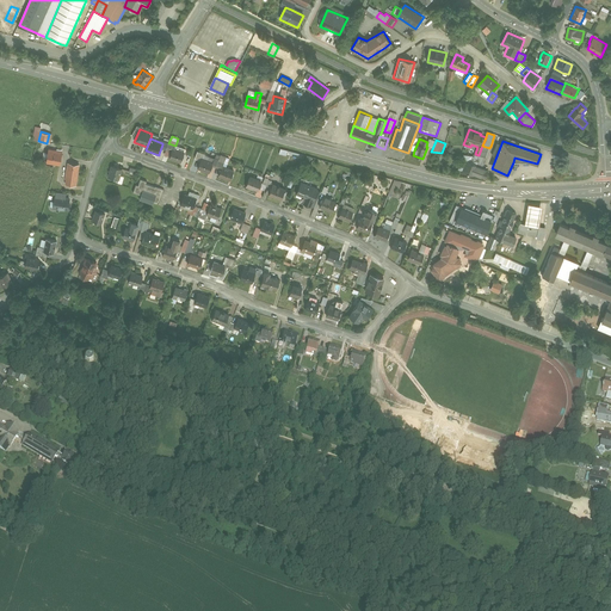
[(176,146),(174,148),(173,148),(173,149),(170,158),(170,159),(180,164),(185,152),(184,152),(185,149),(176,146)]
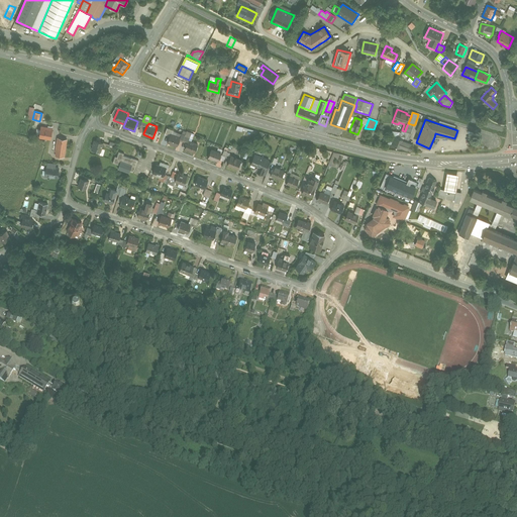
[(414,125),(408,123),(405,131),(411,133),(414,125)]
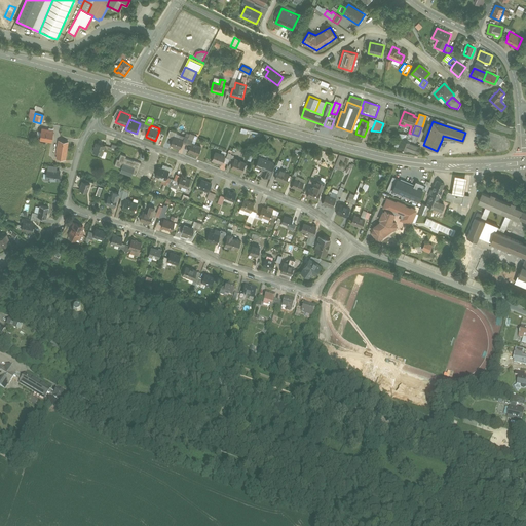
[(54,129),(42,127),(40,141),(52,143),(54,129)]
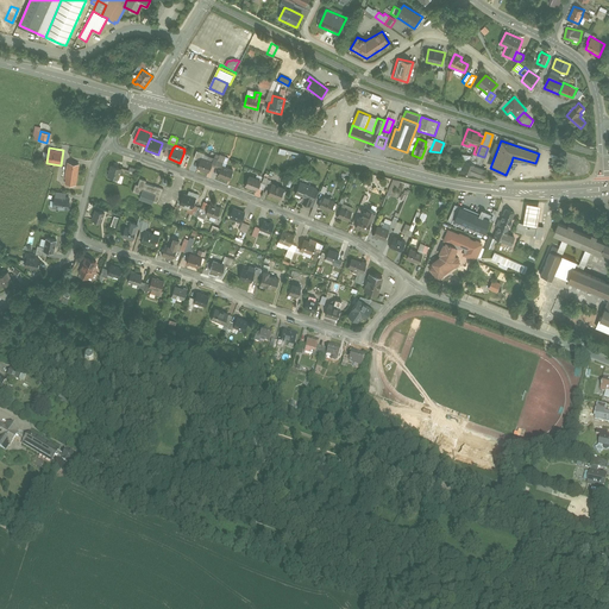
[(201,157),(202,157),(203,154),(205,154),(196,151),(194,158),(200,161),(201,157)]
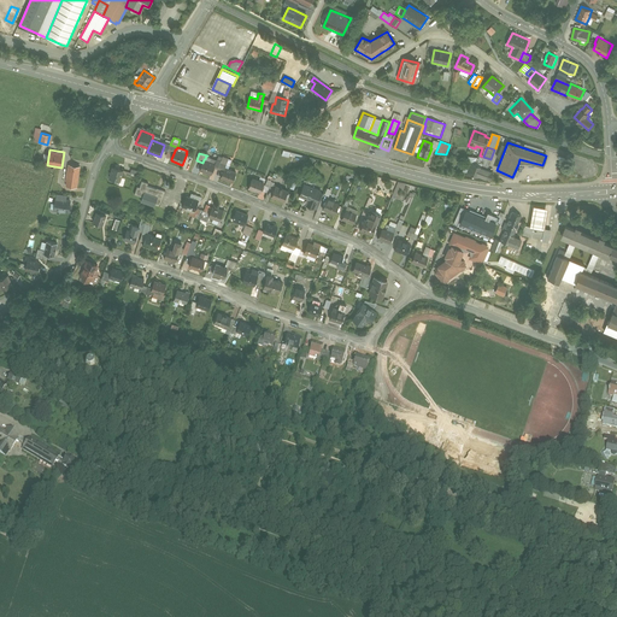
[(211,175),(215,165),(217,159),(206,156),(205,159),(204,159),(203,163),(200,171),(211,175)]
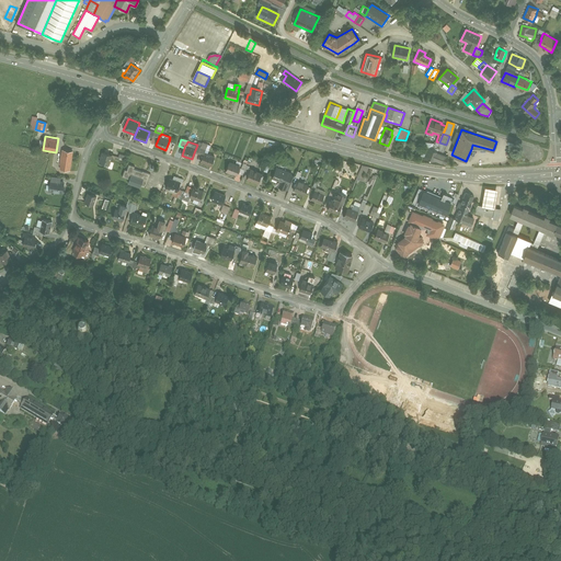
[(198,153),(203,156),(204,152),(205,152),(207,144),(203,142),(201,147),(199,151),(198,153)]
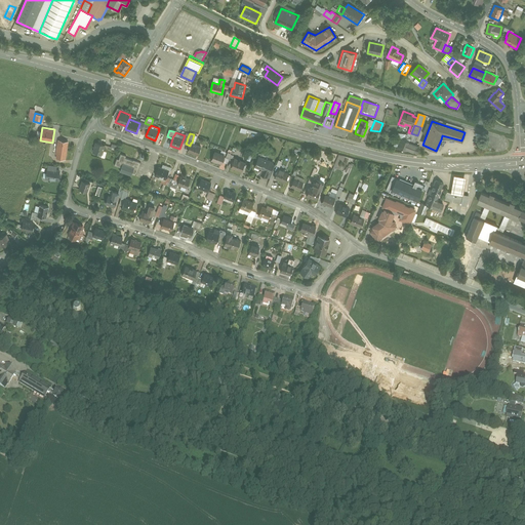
[(402,133),(399,133),(396,142),(395,143),(398,144),(401,137),(404,139),(406,134),(402,133)]
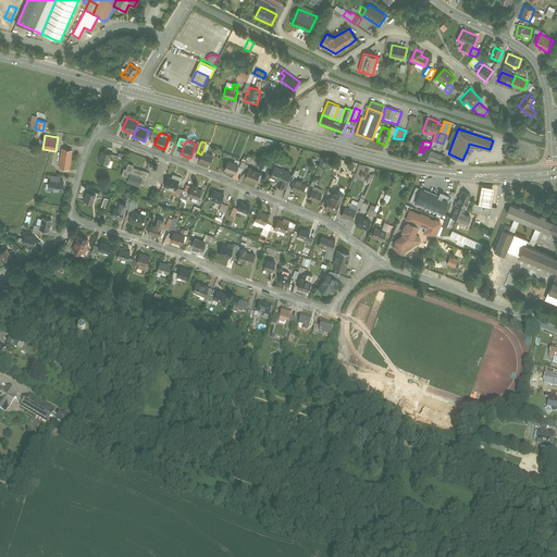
[(421,156),(443,163),(446,155),(441,152),(435,150),(429,148),(425,146),(422,152),(421,156)]
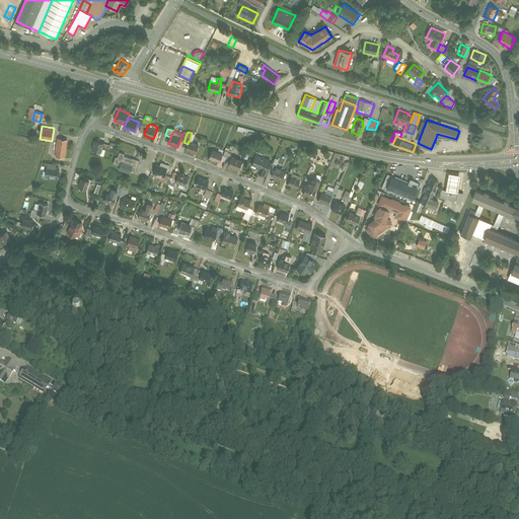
[(67,140),(58,139),(56,148),(54,148),(53,151),(56,151),(55,157),(65,158),(67,140)]
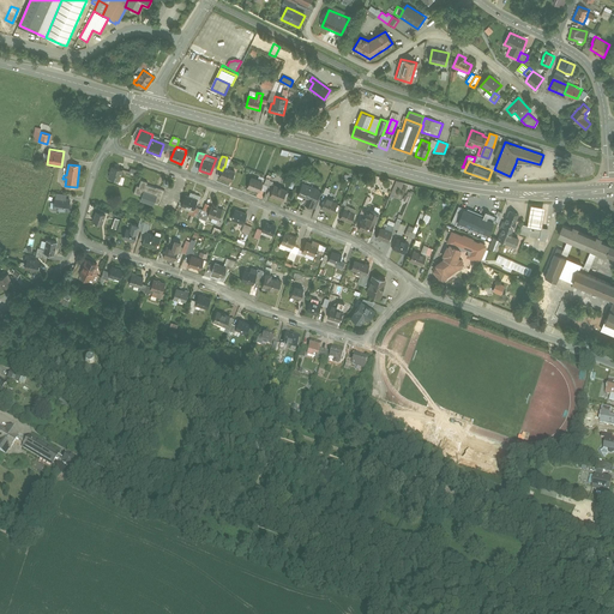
[(122,169),(112,166),(108,179),(116,181),(119,181),(120,178),(122,169)]
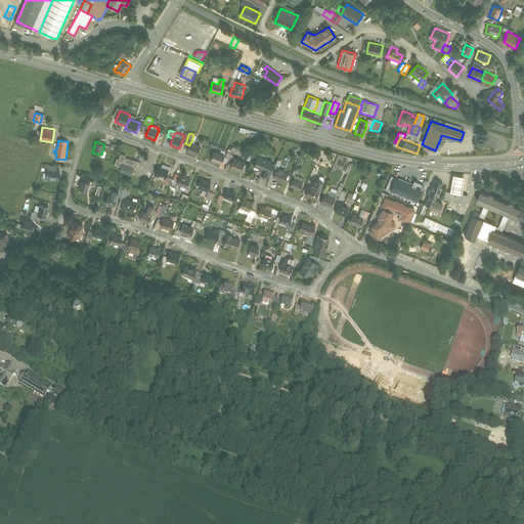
[(189,145),(187,151),(198,156),(202,145),(194,143),(191,142),(190,142),(189,145)]
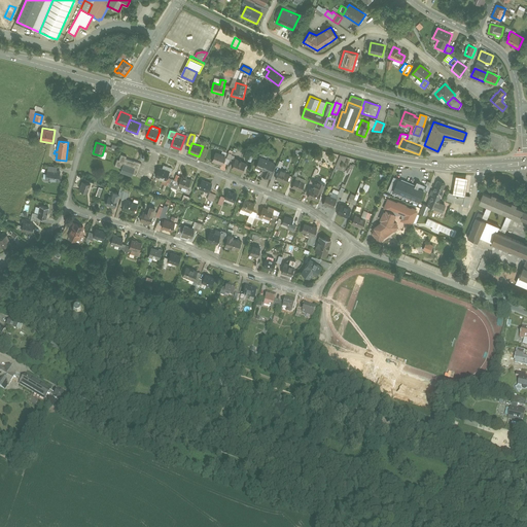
[(216,152),(212,162),(222,166),(227,154),(221,151),(221,153),(216,152)]
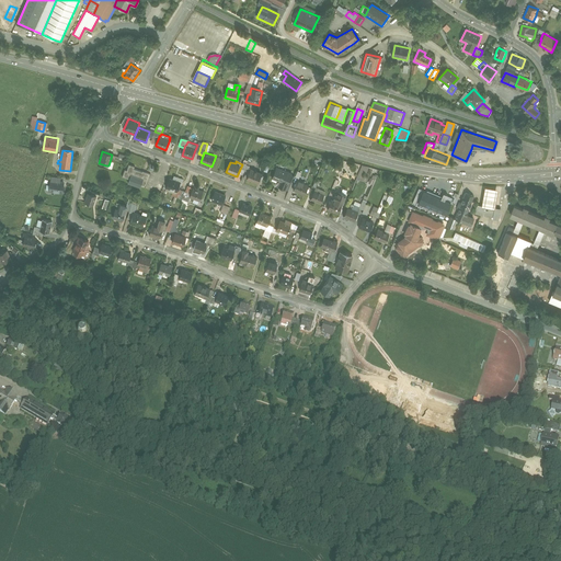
[(129,180),(127,184),(140,189),(141,185),(146,187),(150,174),(142,172),(142,173),(134,170),(135,167),(129,164),(127,171),(125,170),(122,178),(129,180)]
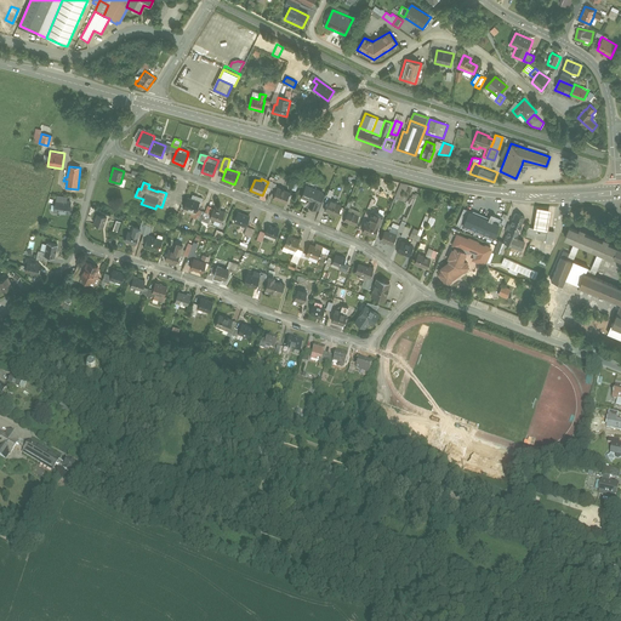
[(314,186),(307,182),(301,198),(311,201),(308,208),(317,211),(324,193),(313,188),(314,186)]
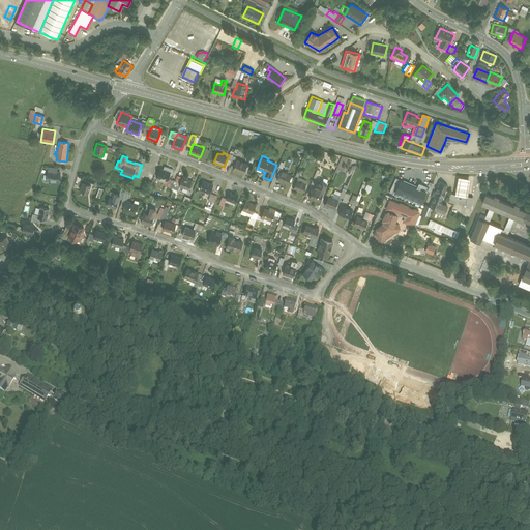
[(349,160),(342,157),(341,159),(337,168),(341,169),(344,162),(347,164),(349,160)]
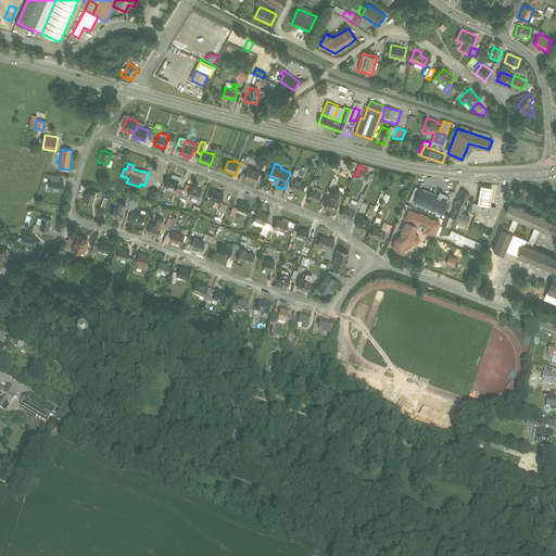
[(249,167),(244,178),(255,182),(260,172),(249,167)]
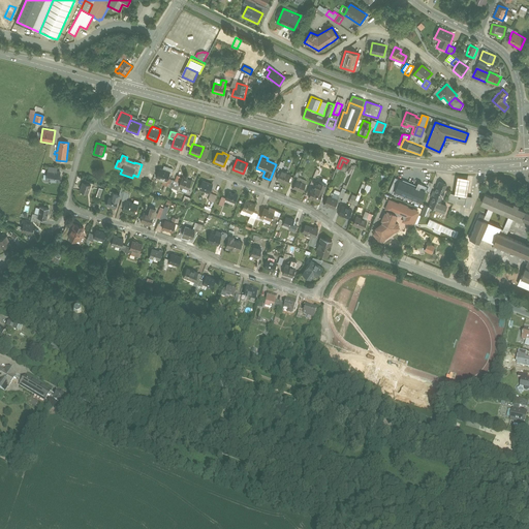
[(48,169),(47,182),(60,184),(61,178),(60,177),(61,172),(57,172),(58,167),(49,166),(49,169),(48,169)]
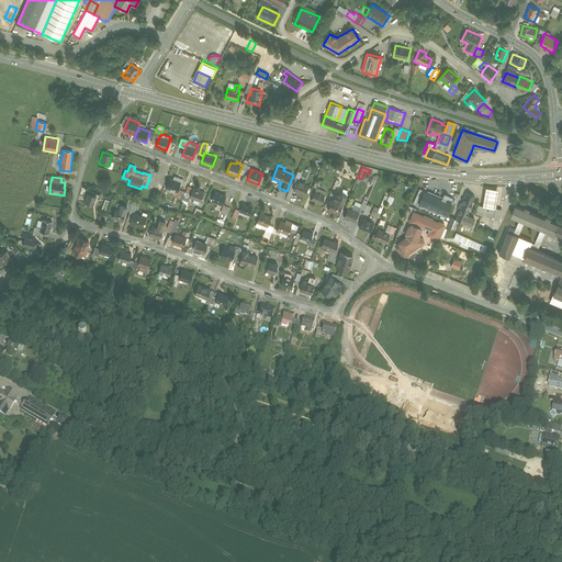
[(177,193),(178,193),(179,191),(181,183),(170,179),(166,192),(176,197),(177,193)]
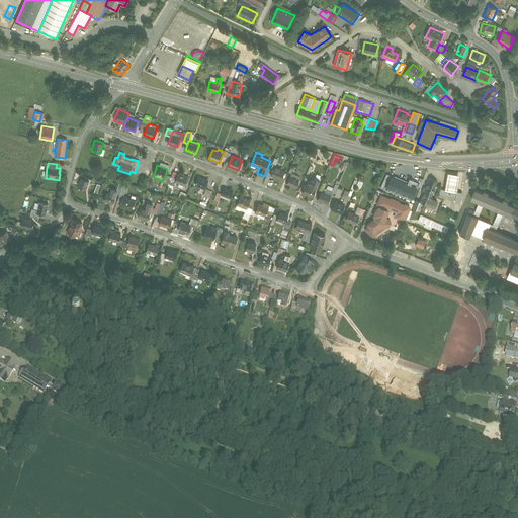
[(274,166),(270,176),(281,181),(285,171),(274,166)]
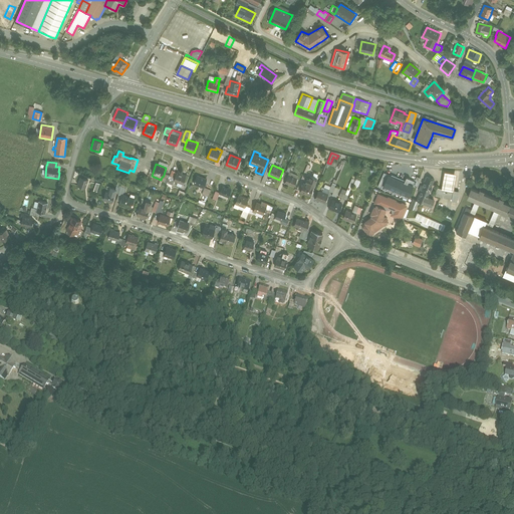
[(289,172),(284,183),(294,187),(298,178),(299,175),(292,172),(289,171),(289,172)]
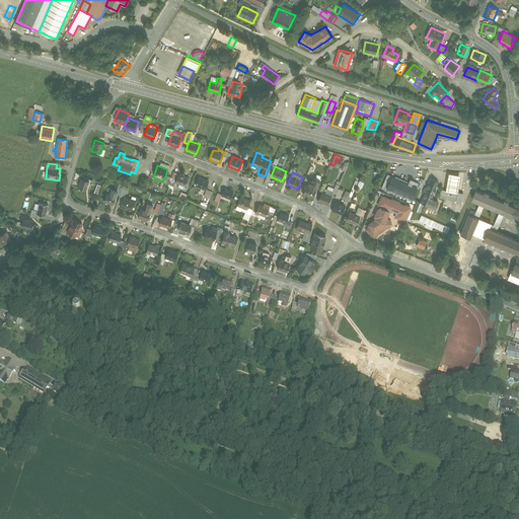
[(461,175),(449,173),(446,192),(449,193),(456,194),(458,194),(461,175)]
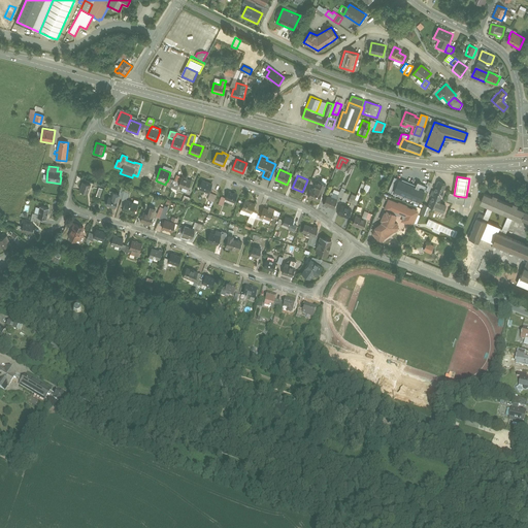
[(180,179),(177,187),(179,187),(183,189),(182,192),(187,194),(191,182),(182,177),(180,179)]
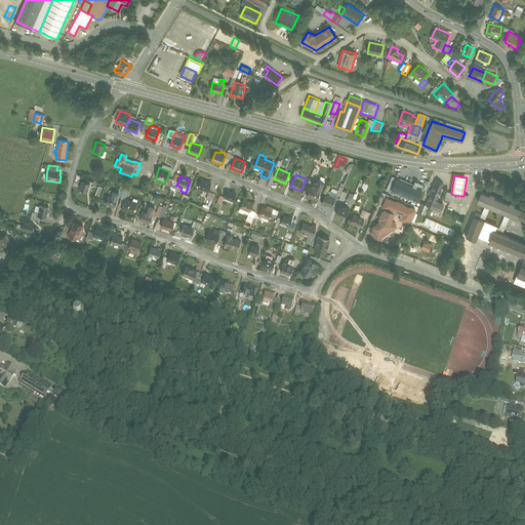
[(386,191),(416,204),(422,190),(423,186),(417,184),(418,183),(414,180),(412,186),(392,176),(386,191)]
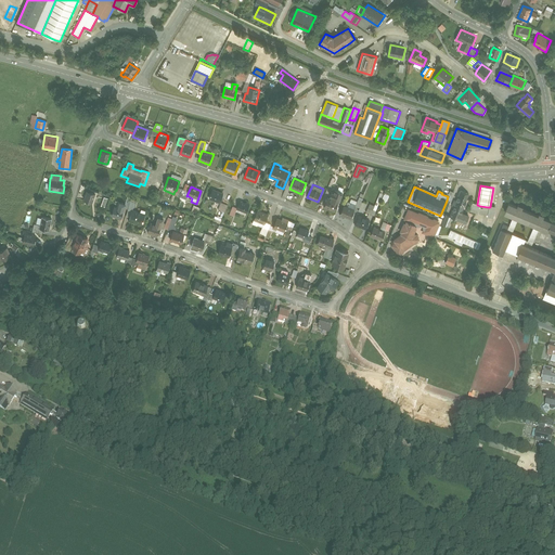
[(186,196),(190,189),(185,188),(184,191),(181,199),(186,202),(189,196),(186,196)]
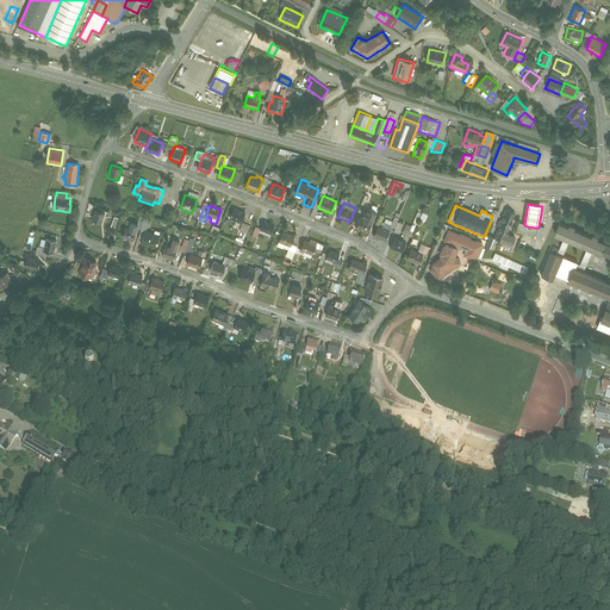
[(360,219),(356,229),(368,234),(378,210),(368,206),(367,211),(365,210),(362,216),(365,217),(362,219),(360,219)]
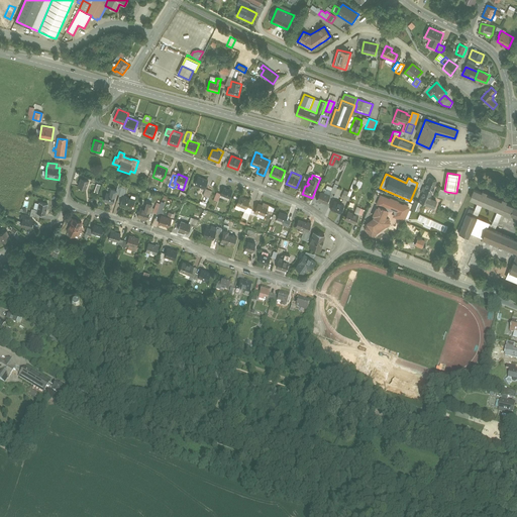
[(169,186),(172,178),(165,176),(164,178),(162,183),(169,186)]
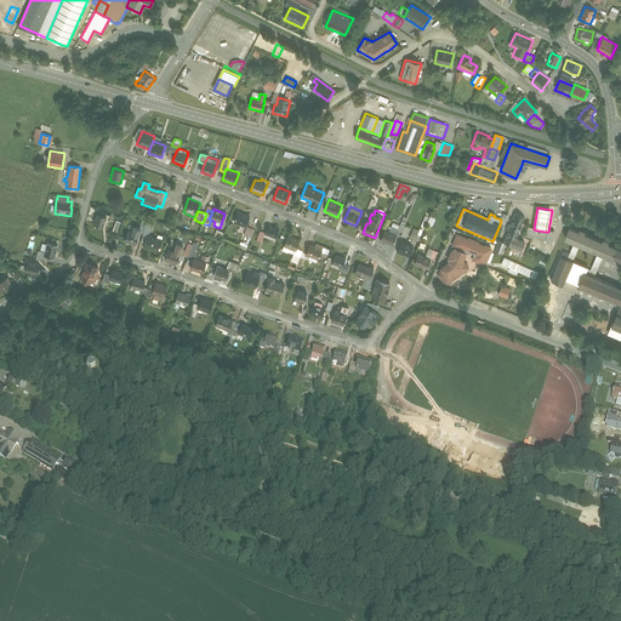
[(238,212),(234,223),(246,228),(250,217),(238,212)]
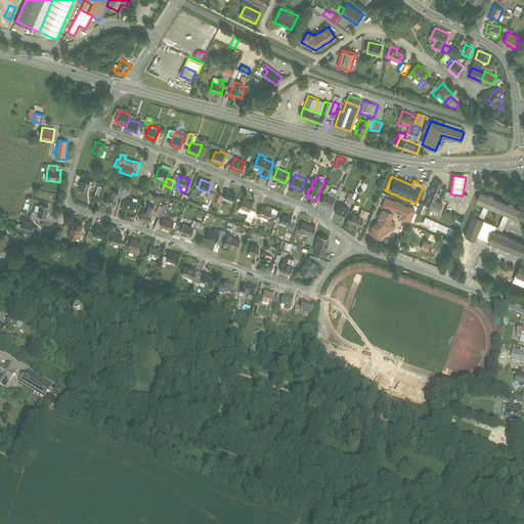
[(443,183),(434,180),(431,189),(429,188),(427,194),(428,195),(425,204),(426,204),(426,205),(427,206),(431,207),(431,208),(440,212),(443,203),(436,201),(443,183)]
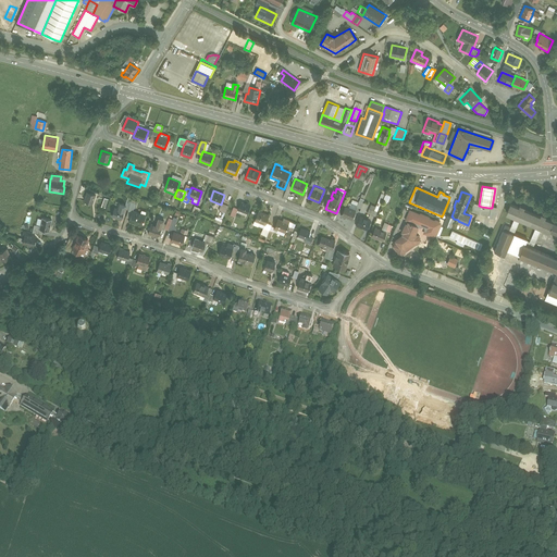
[(95,196),(87,193),(83,205),(91,207),(95,196)]
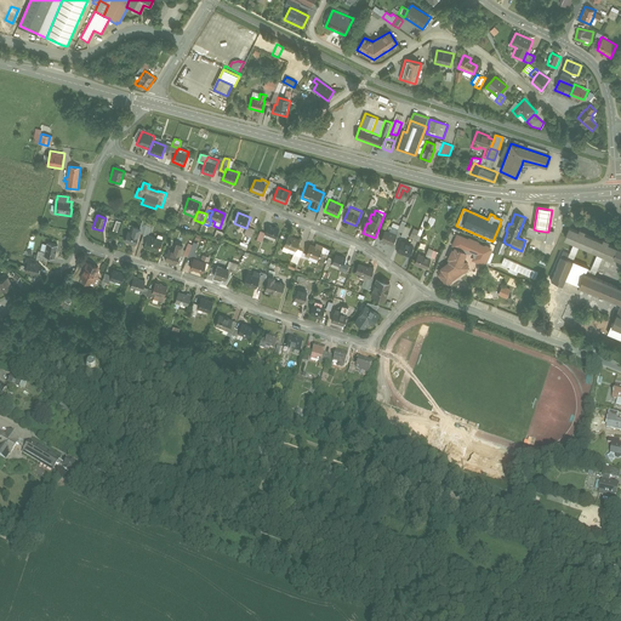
[(404,216),(398,232),(403,233),(409,218),(404,216)]
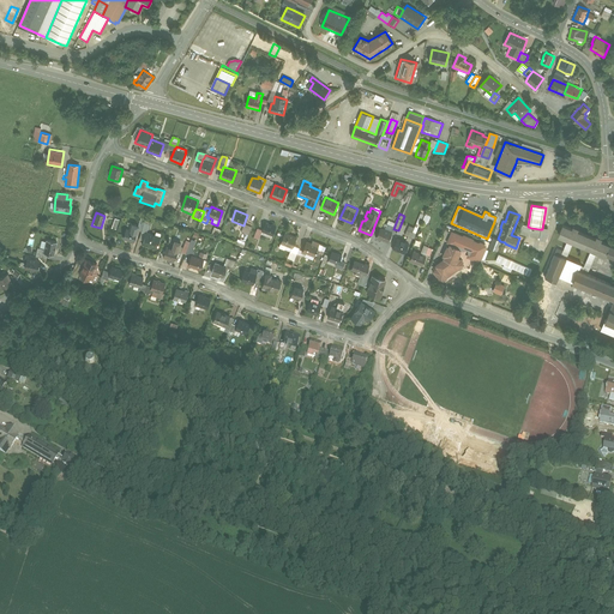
[(408,236),(411,238),(414,239),(422,221),(419,220),(416,224),(417,224),(417,227),(415,227),(414,229),(409,227),(405,235),(408,236)]
